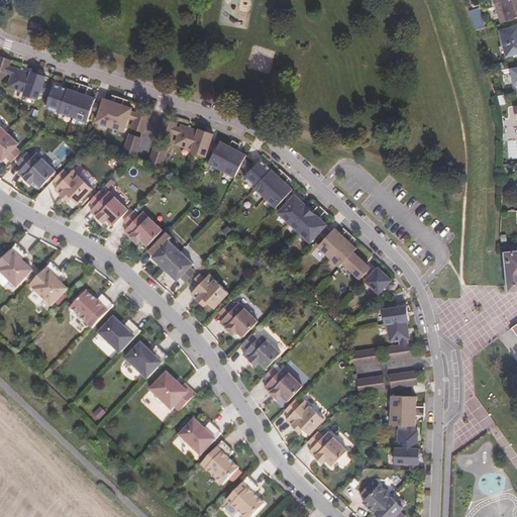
[(503,20),(516,14),(516,0),(502,0),(497,2),(503,20)]
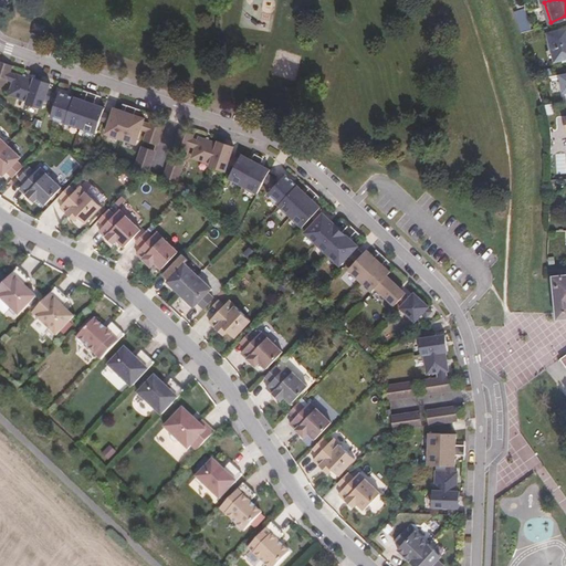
[(565,28),(547,34),(557,62),(565,59),(565,28)]
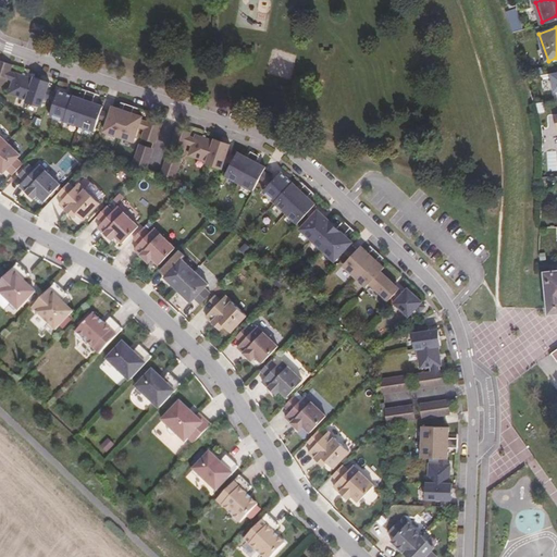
[(518,41),(515,42),(518,52),(529,49),(523,28),(516,32),(518,41)]
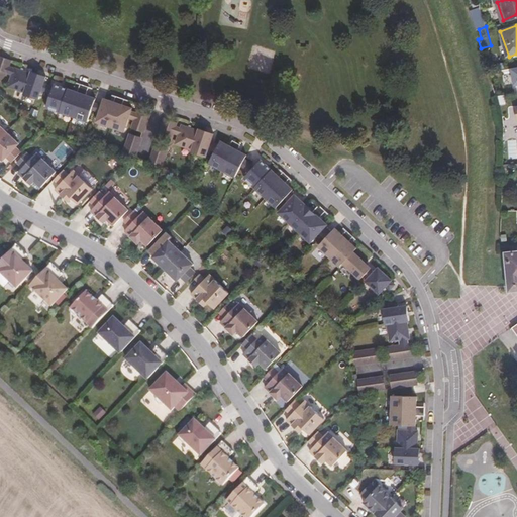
[(0,56),(0,62),(9,66),(11,60),(0,56)]
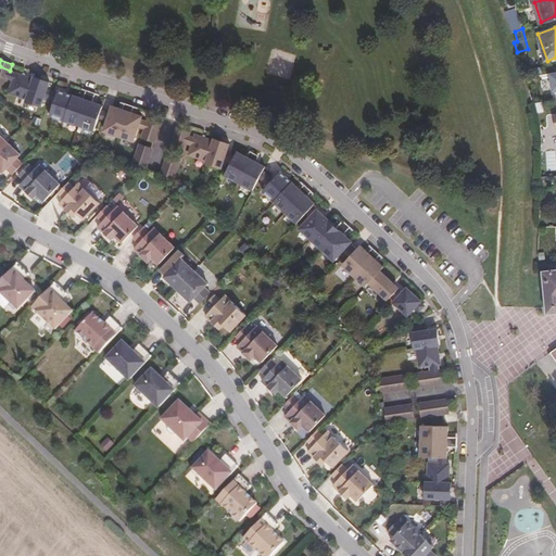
[(0,66),(0,77),(8,78),(10,71),(0,66)]
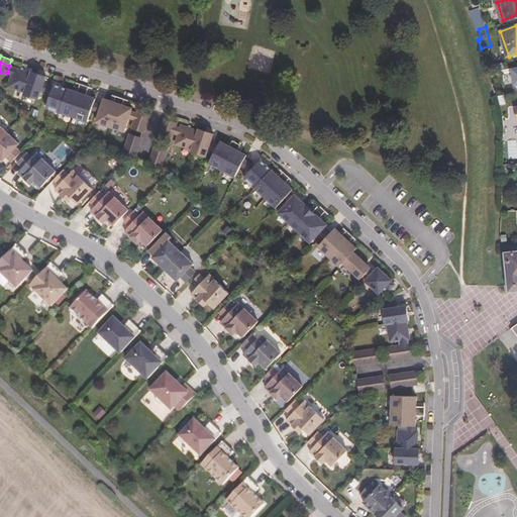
[(12,75),(8,86),(24,92),(24,94),(38,99),(41,89),(44,83),(46,76),(32,71),(31,73),(14,68),(12,75)]
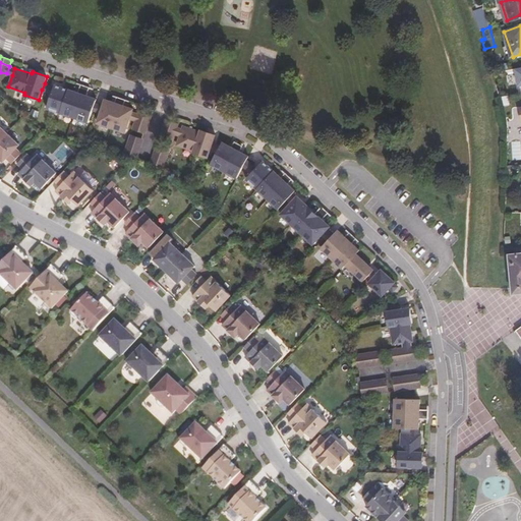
[(45,83),(42,90),(52,94),(54,88),(45,83)]
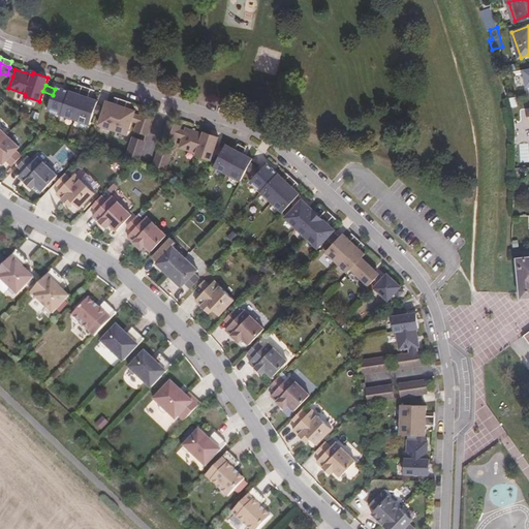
[(97,103),(98,100),(88,97),(91,89),(82,86),(80,94),(56,86),(55,89),(53,95),(48,110),(90,124),(95,111),(95,109),(97,103)]
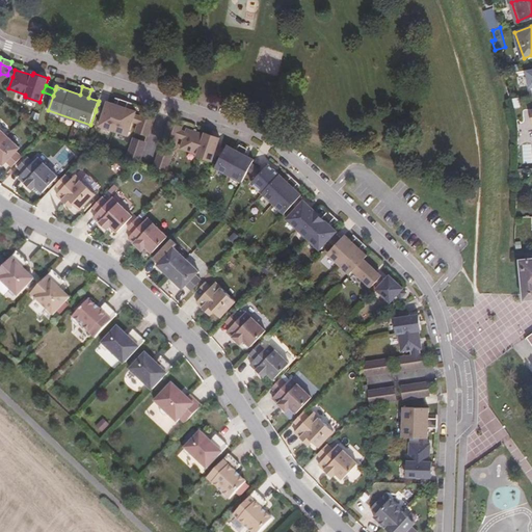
[(100,126),(129,135),(137,111),(127,108),(129,102),(120,99),(117,105),(108,102),(106,107),(104,114),(100,126)]
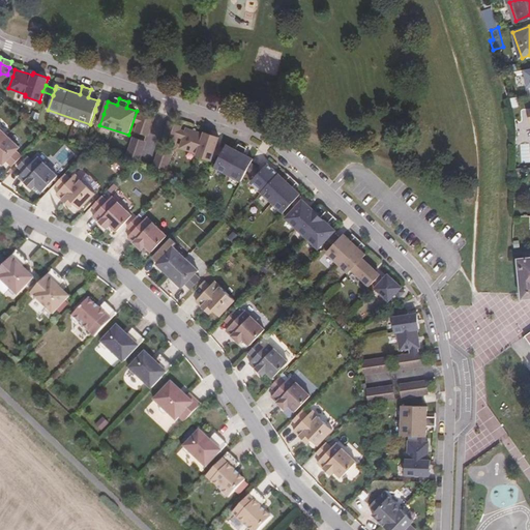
[(106,107),(97,104),(95,109),(95,111),(104,114),(106,107)]
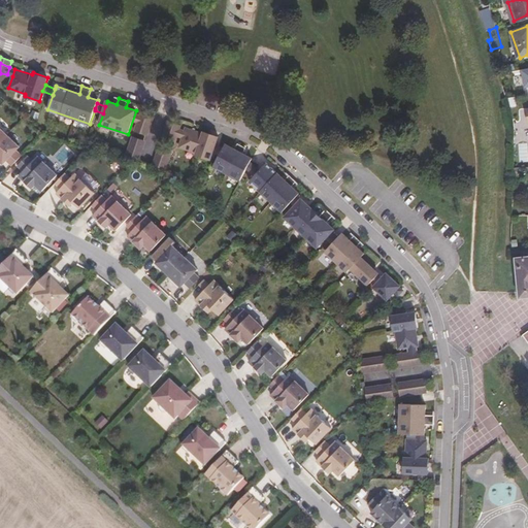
[(135,131),(146,135),(153,116),(141,111),(135,131)]
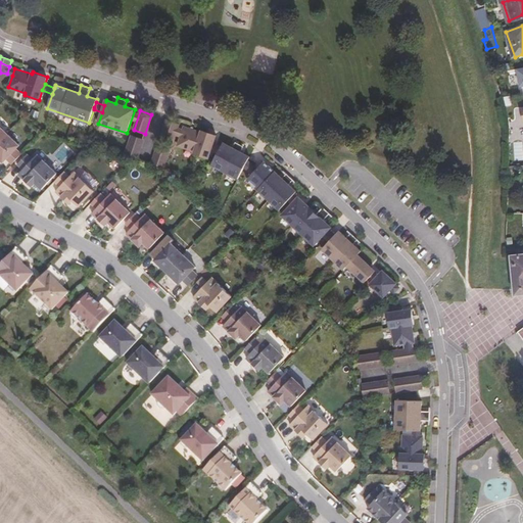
[(169,120),(162,140),(174,143),(179,128),(180,124),(169,120)]
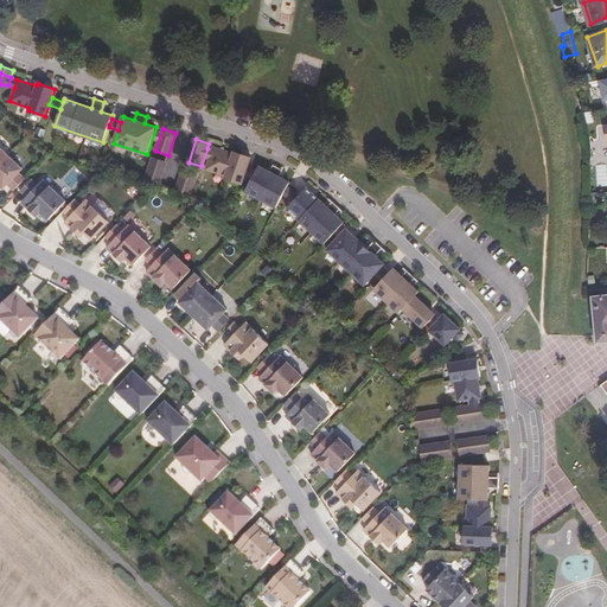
[(24,168),(0,145),(0,184),(5,189),(8,185),(20,172),(24,168)]
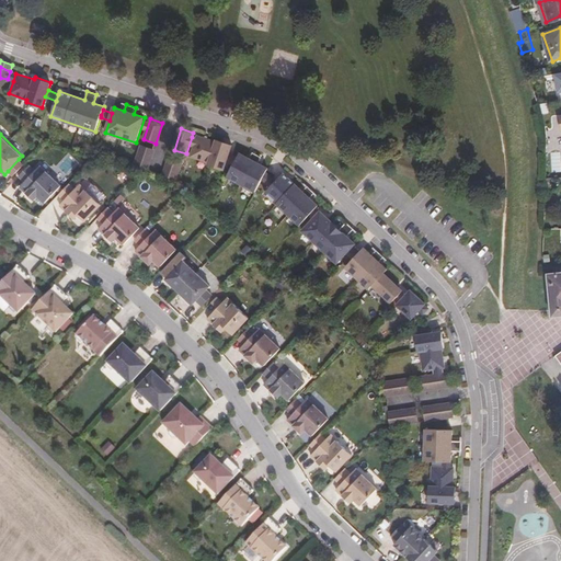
[(216,142),(198,136),(197,139),(196,140),(194,147),(191,157),(209,162),(208,165),(225,170),(227,161),(230,155),(233,145),(217,140),(216,142)]
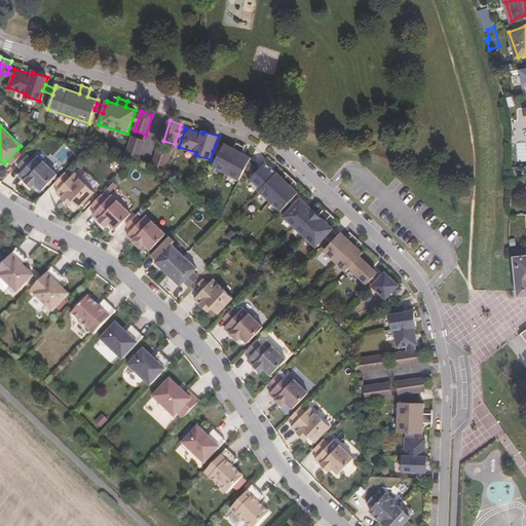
[(144,140),(133,136),(126,155),(138,158),(144,140)]
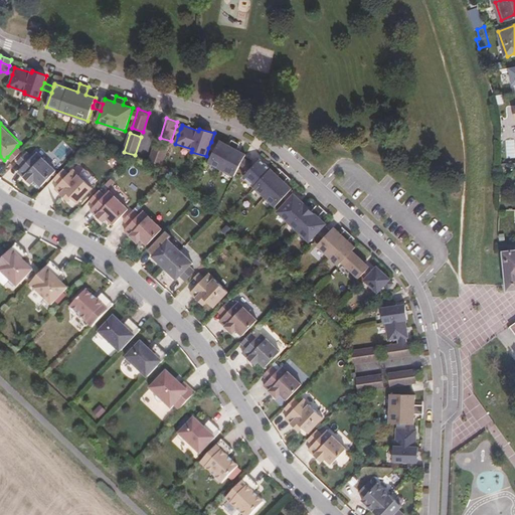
[(244,158),(246,155),(220,141),(218,145),(218,146),(209,163),(235,176),(241,165),(242,163),(244,158)]
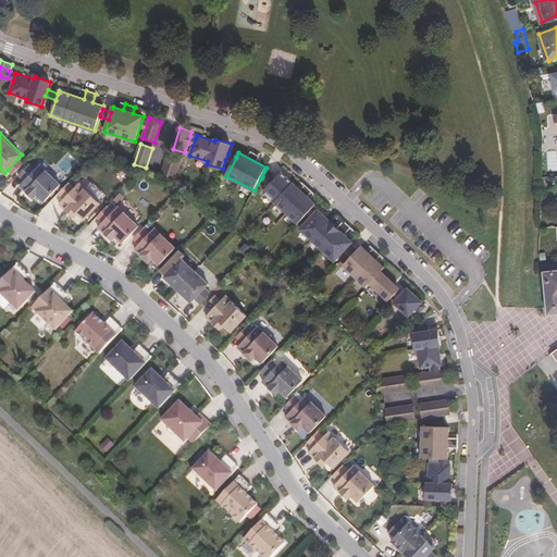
[(229,153),(225,160),(233,163),(236,158),(236,157),(229,153)]
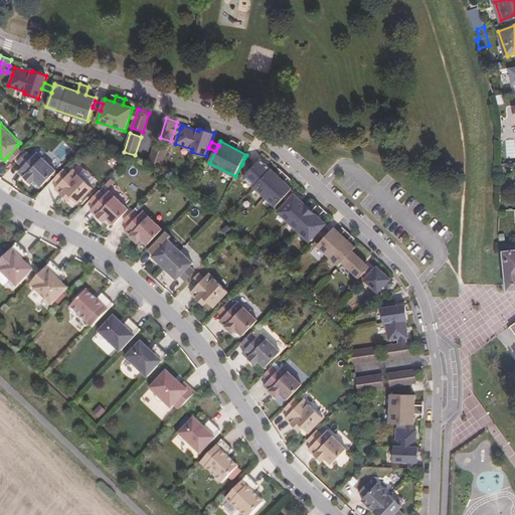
[(158,143),(152,161),(163,165),(169,146),(158,143)]
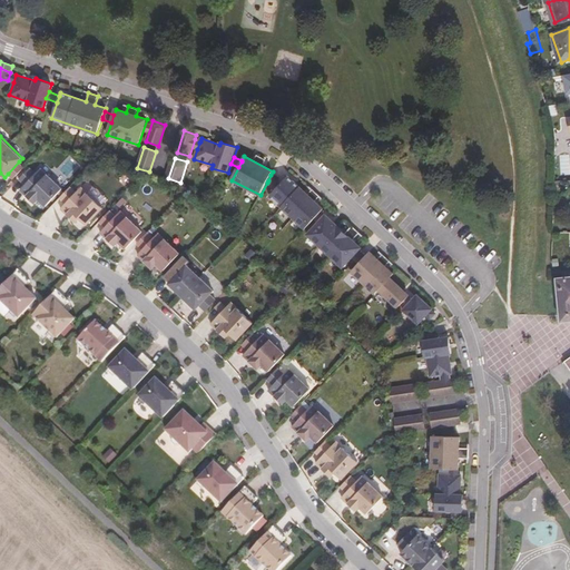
[(25,167),(19,161),(8,174),(13,179),(25,167)]
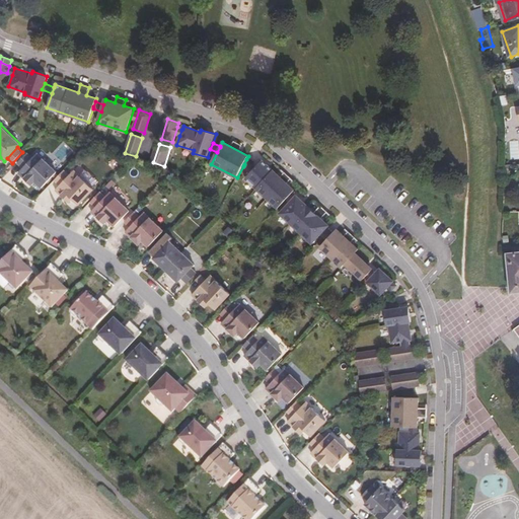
[(43,189),(58,171),(38,152),(33,157),(27,152),(18,163),(23,168),(19,173),(32,184),(35,182),(43,189)]
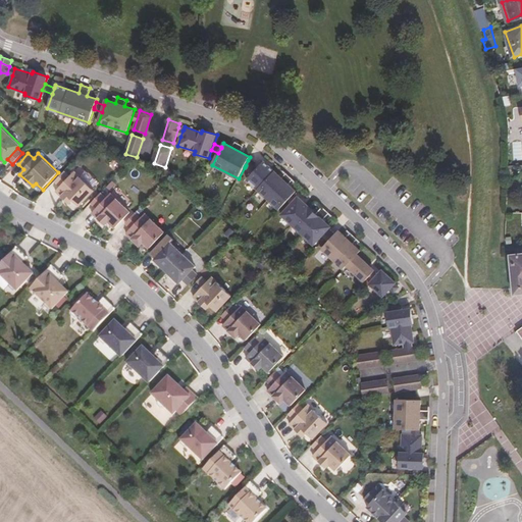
[(246,165),(245,167),(252,174),(254,172),(257,169),(248,160),(246,165)]
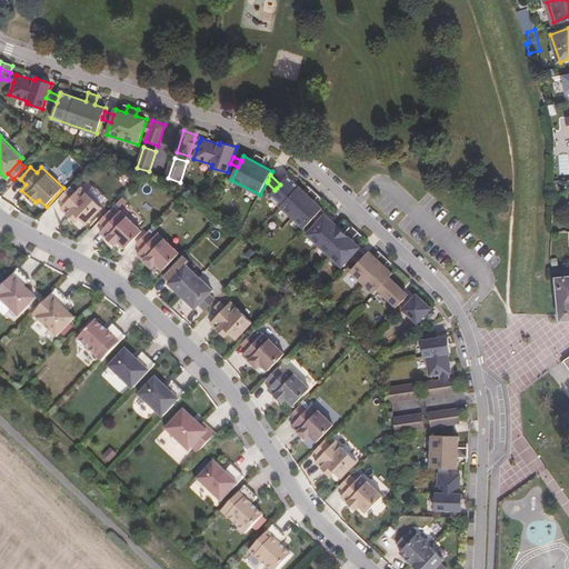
[(275,190),(269,196),(306,229),(315,219),(320,213),(323,209),(316,201),(320,197),(312,189),(308,195),(288,176),(280,185),(277,188),(275,190)]
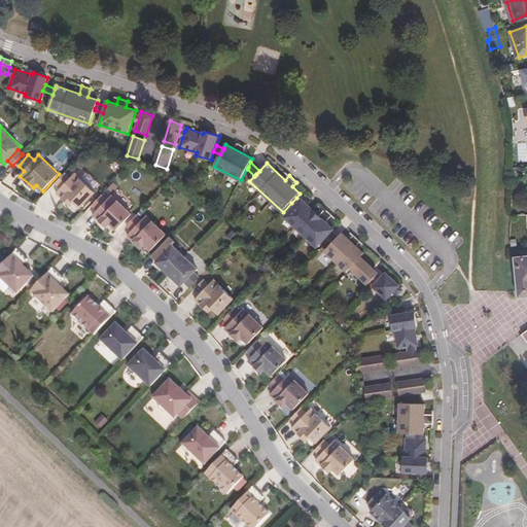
[(62,187),(59,190),(71,203),(75,200),(81,206),(97,189),(77,171),(71,177),(62,187)]
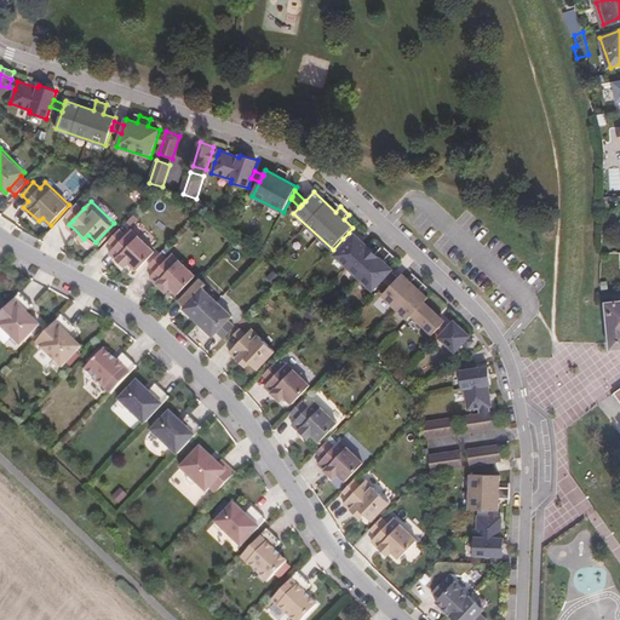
[(65,214),(73,220),(84,208),(78,202),(65,214)]
